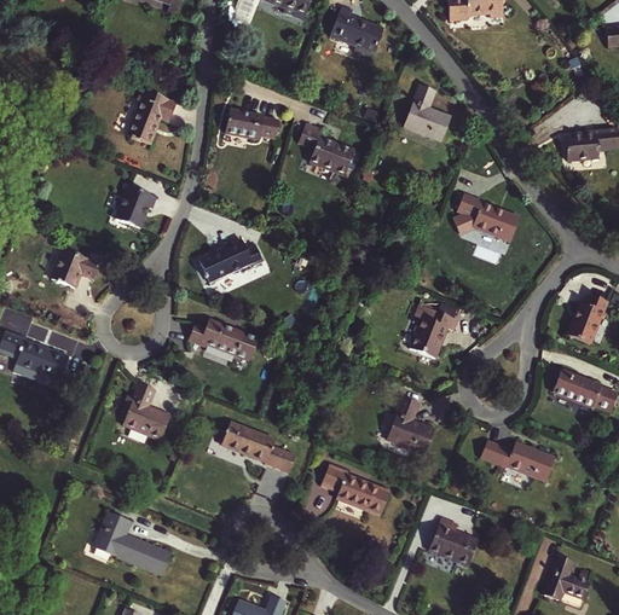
[(177,13),(183,0),(166,0),(171,3),(168,9),(177,13)]
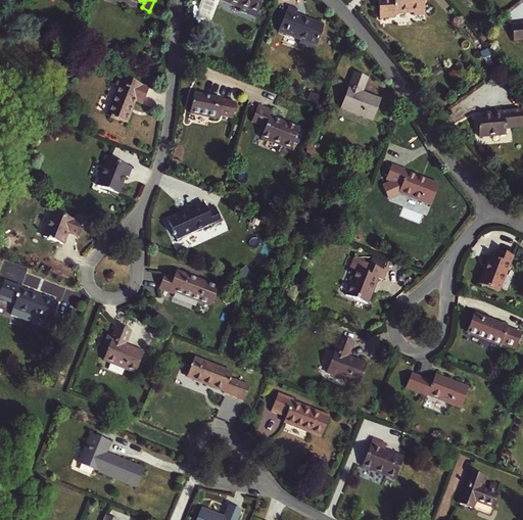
[(229,0),(257,11),(262,0),(229,0)]
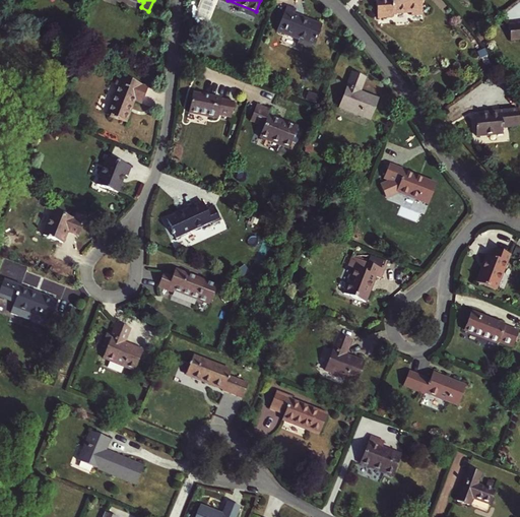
[(423,10),(420,0),(376,0),(378,14),(394,12),(394,10),(412,9),(412,11),(423,10)]
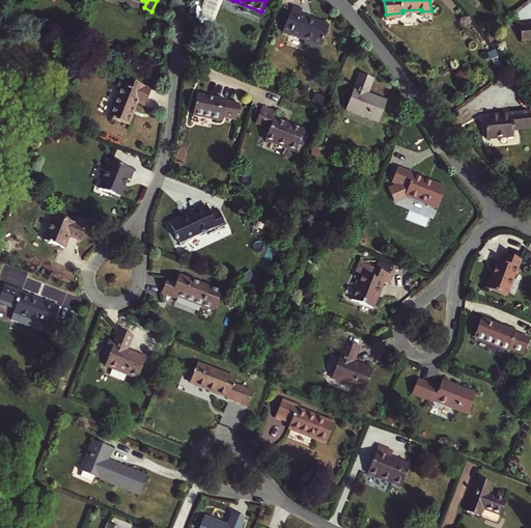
[(303,7),(294,4),(283,29),(306,38),(304,43),(318,48),(319,44),(322,45),(330,24),(301,12),(303,7)]
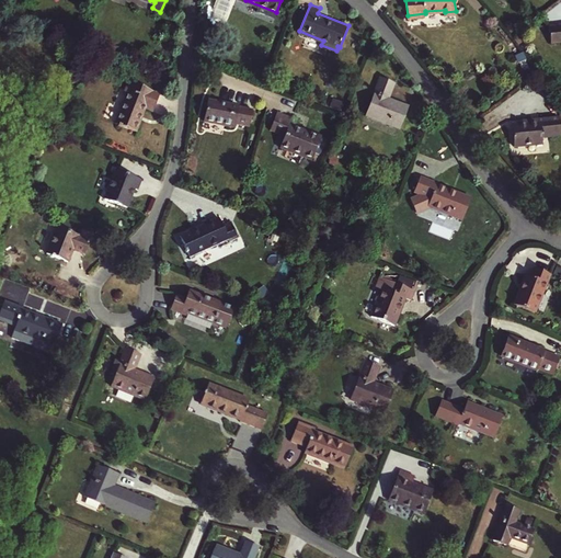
[(560,22),(549,24),(551,40),(560,38),(560,22)]
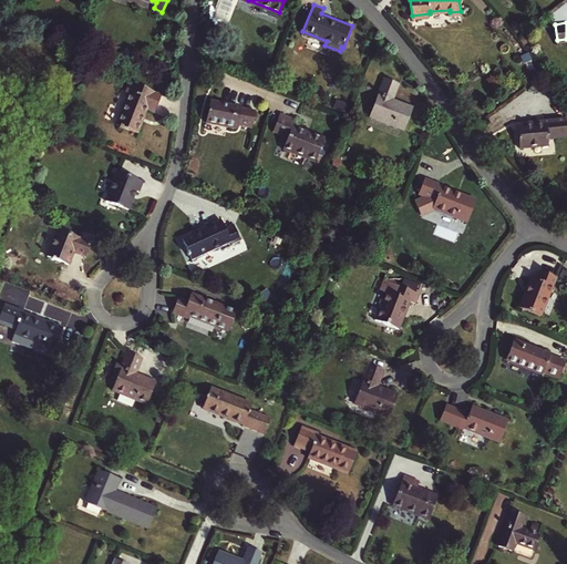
[(399,82),(385,77),(371,114),(404,127),(413,105),(393,98),(399,82)]
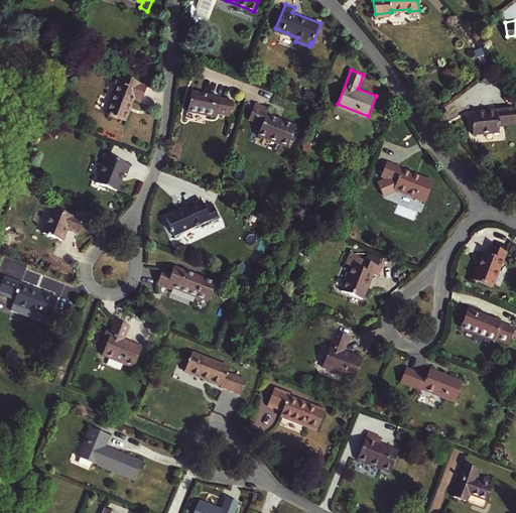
[(147,85),(118,74),(115,82),(119,83),(107,112),(126,120),(130,109),(128,108),(132,98),(133,98),(141,101),(147,85)]
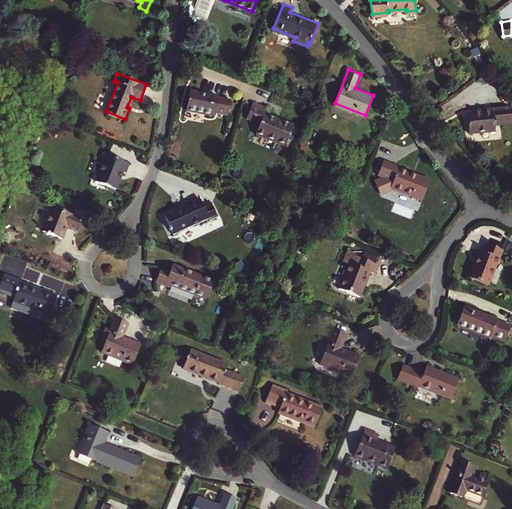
[(231,98),(190,90),(186,109),(214,114),(215,111),(228,114),(231,98)]
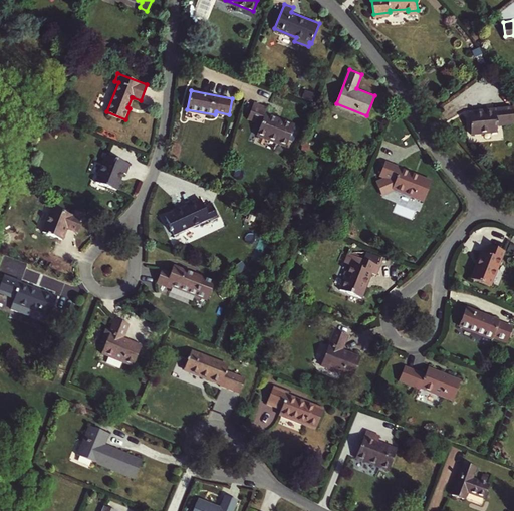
[(268,106),(254,100),(247,117),(261,123),(257,133),(286,145),(294,123),(283,118),(282,120),(276,118),(276,116),(266,111),(268,106)]
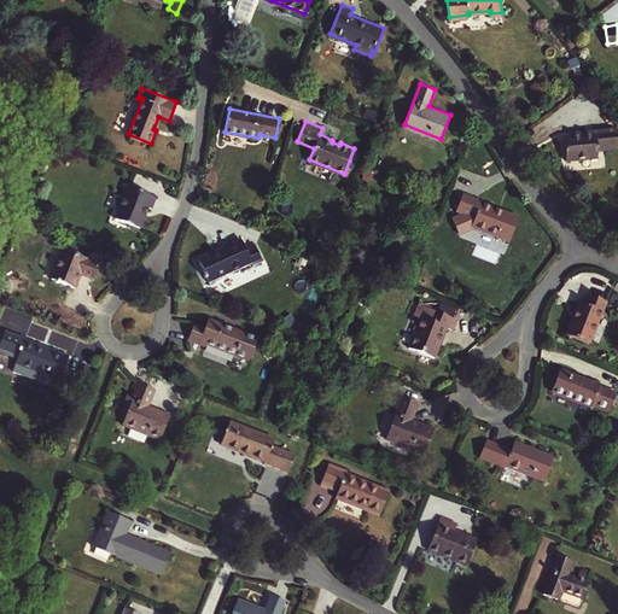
[(584,132),(564,134),(566,157),(598,155),(596,147),(617,145),(617,136),(617,126),(584,128),(584,132)]
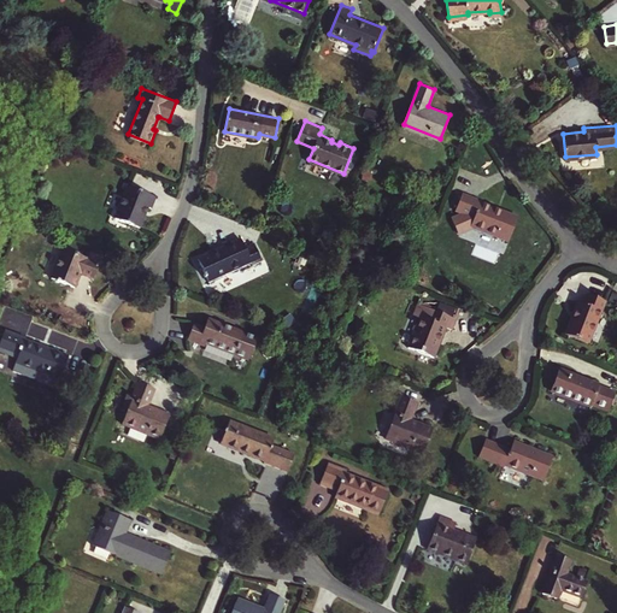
[(157,195),(128,183),(116,217),(140,227),(148,205),(152,207),(157,195)]
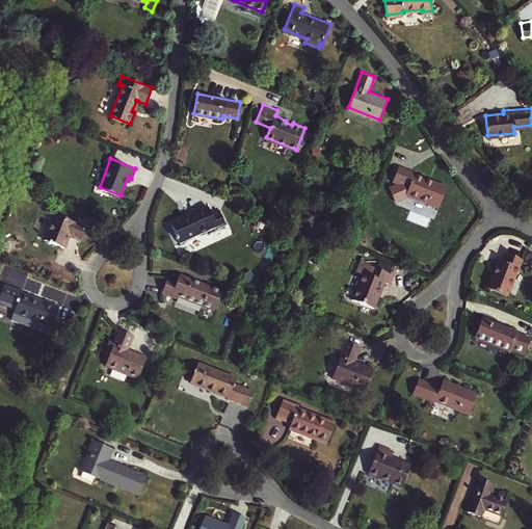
[(416,173),(399,166),(393,181),(408,187),(405,194),(437,207),(447,186),(415,174),(416,173)]
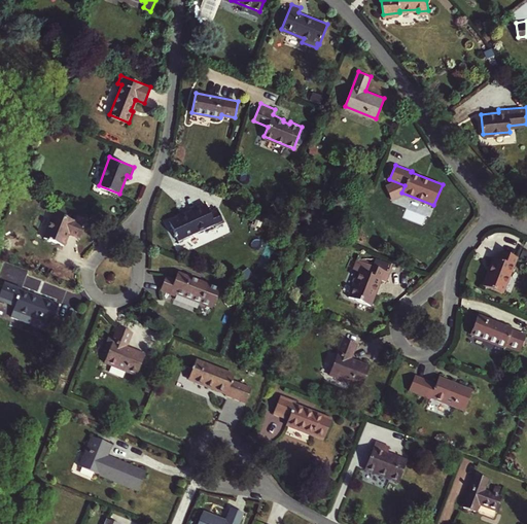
[(206,203),(169,219),(178,239),(215,223),(216,224),(224,221),(217,207),(210,210),(206,203)]
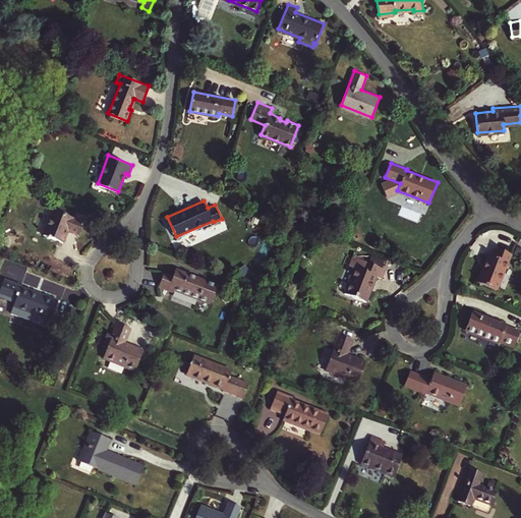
[(75,217),(53,209),(43,233),(63,241),(68,230),(79,235),(85,221),(84,221),(75,217)]
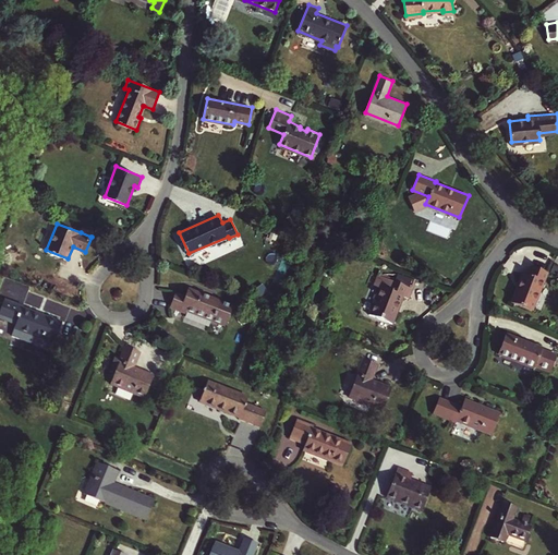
[(532,309),(547,272),(532,265),(529,275),(523,273),(512,301),(532,309)]
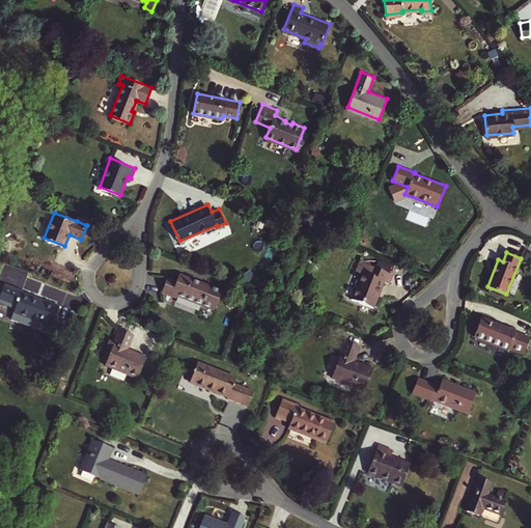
[(379,264),(394,269),(396,264),(381,258),(379,264)]
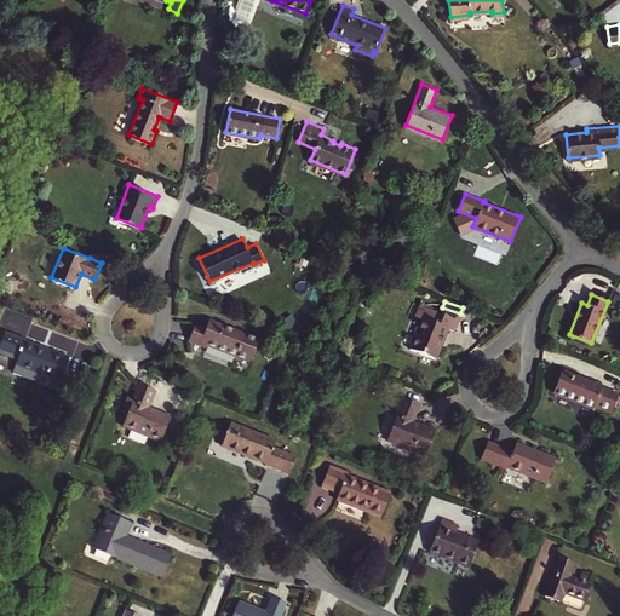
[(438,322),(423,316),(411,347),(436,357),(448,327),(454,329),(459,318),(442,312),(438,322)]
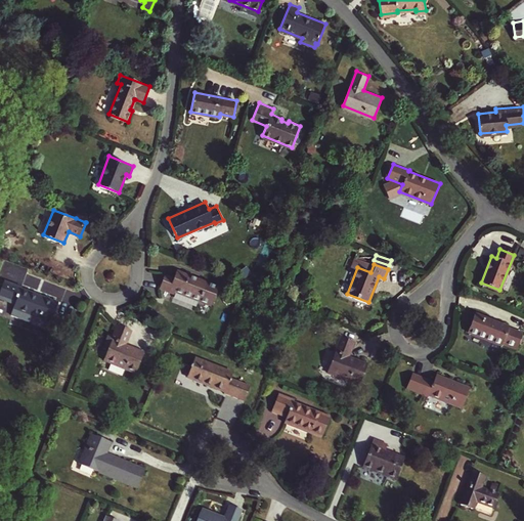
[(212,305),(219,287),(177,269),(174,276),(166,273),(161,287),(175,292),(175,291),(212,305)]
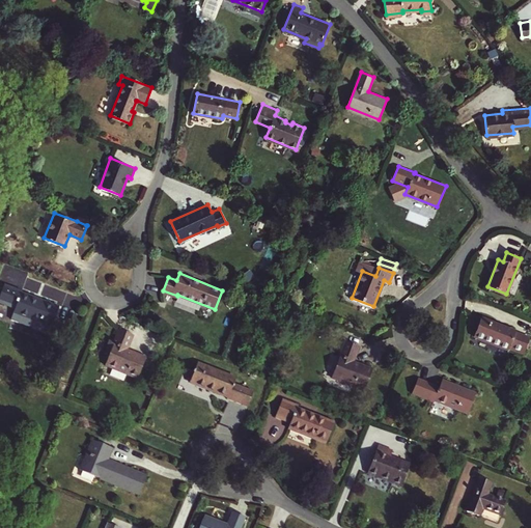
[(51,327),(59,306),(22,290),(23,289),(4,282),(0,293),(0,300),(15,306),(12,311),(11,314),(50,329),(51,327)]
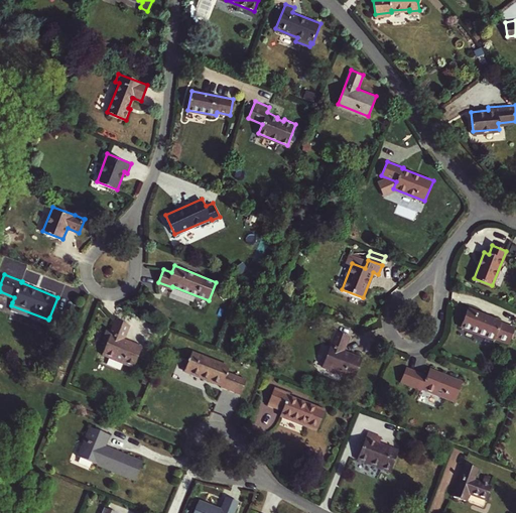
[(501,322),(468,307),(461,326),(494,339),(495,338),(509,343),(514,329),(500,323),(501,322)]
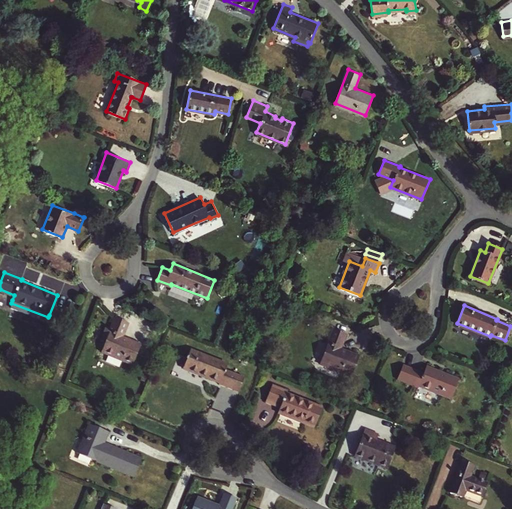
[(113,322),(102,350),(133,363),(141,343),(123,335),(129,321),(116,316),(113,322)]
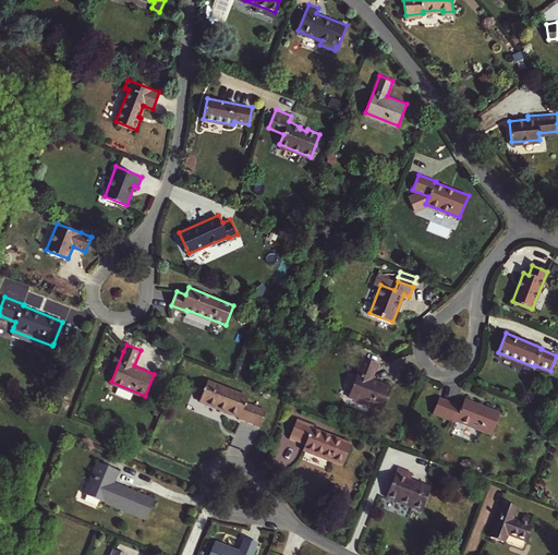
[(366,359),(377,363),(380,356),(368,351),(366,359)]
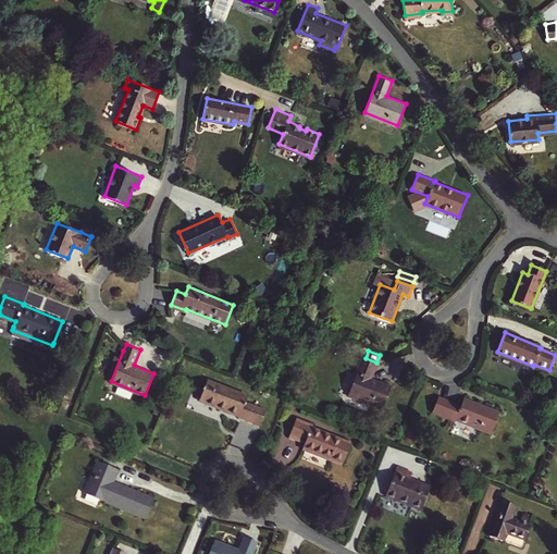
[(366,358),(363,357),(346,402),(367,410),(370,403),(382,408),(391,386),(371,379),(378,362),(376,362),(366,358)]
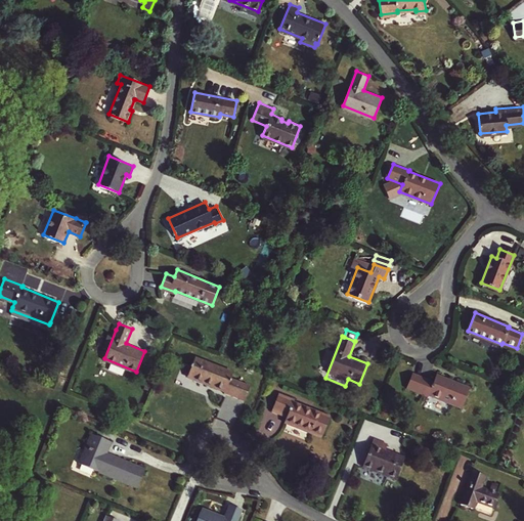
[(225,390),(224,392),(244,399),(250,384),(230,377),(232,372),(195,356),(187,375),(225,390)]
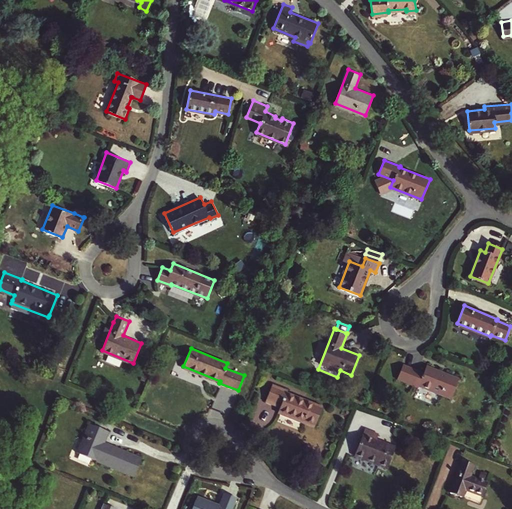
[(458,378),(426,365),(424,372),(403,364),(397,378),(418,386),(419,385),(451,398),(458,378)]
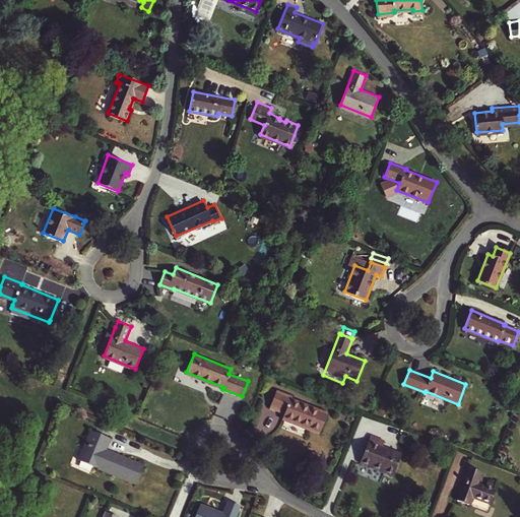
[(285,412),(283,417),(319,433),(327,412),(291,397),(291,396),(277,390),(270,406),(285,412)]
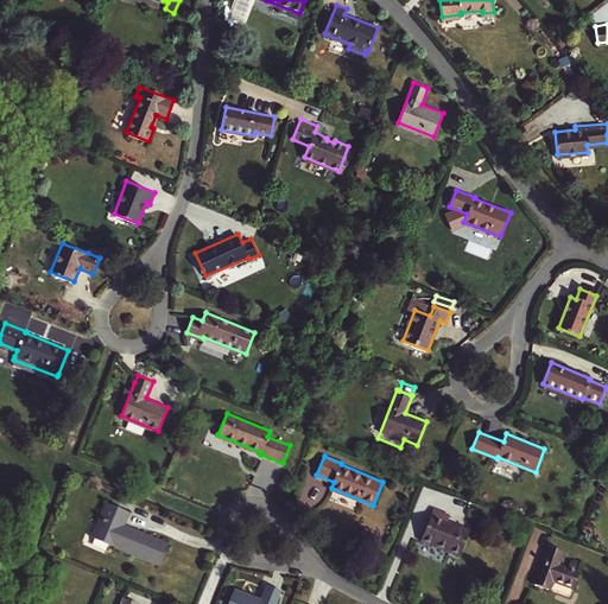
[(159,564),(169,542),(124,523),(130,510),(106,501),(92,535),(159,564)]
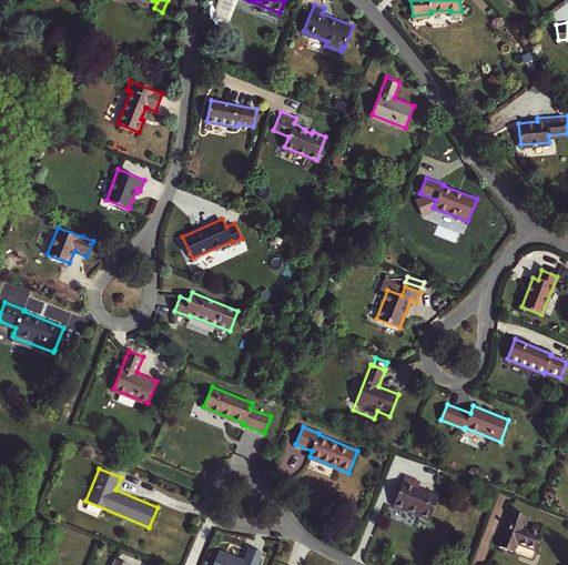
[(405,474),(393,505),(429,520),(439,495),(418,486),(421,481),(405,474)]
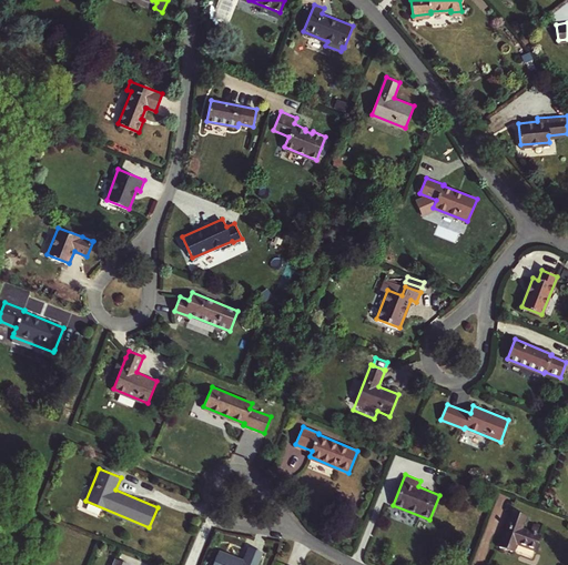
[(514,550),(516,542),(536,548),(540,534),(521,527),(526,514),(511,510),(499,545),(514,550)]
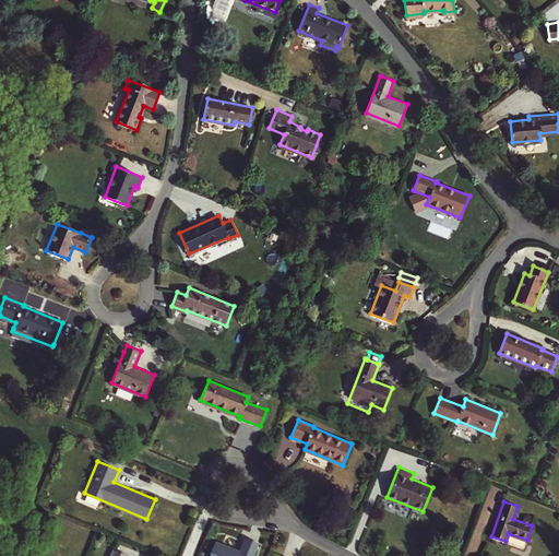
[(251,555),(257,543),(245,539),(239,552),(235,551),(235,549),(215,541),(209,555),(251,555)]
